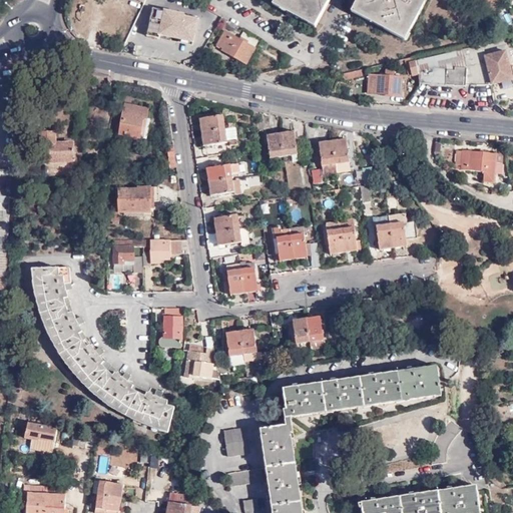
[(278,0),(275,6),(296,18),(316,29),(332,2),(328,0),(278,0)]
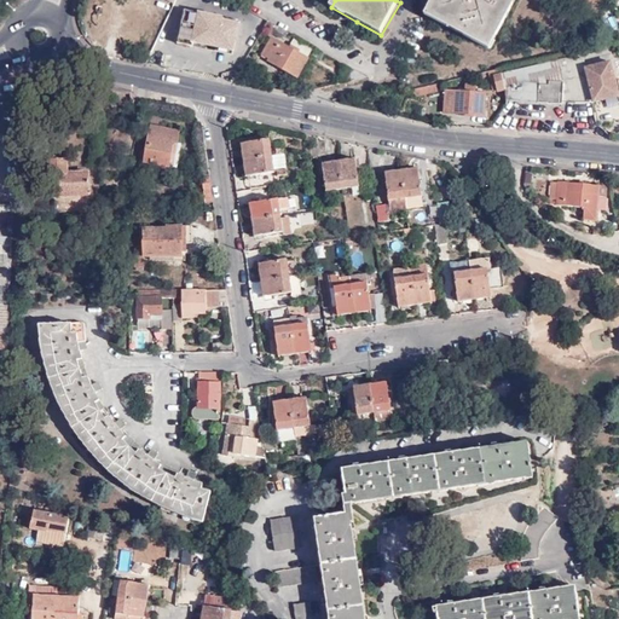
[(520,0),(519,0),(434,0),(424,18),(489,55),(520,0)]
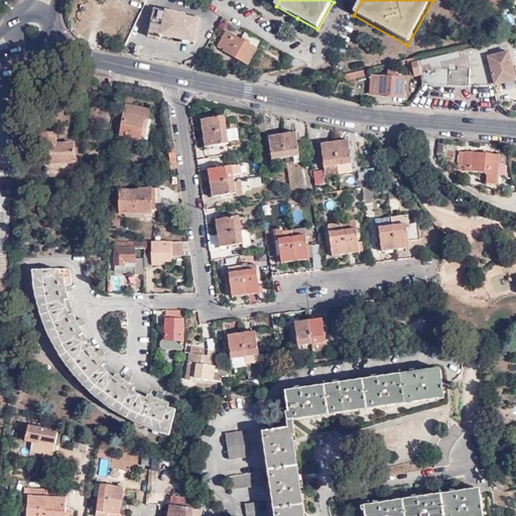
[(486,3),(490,11),(503,4),(500,0),(487,0),(488,1),(486,3)]
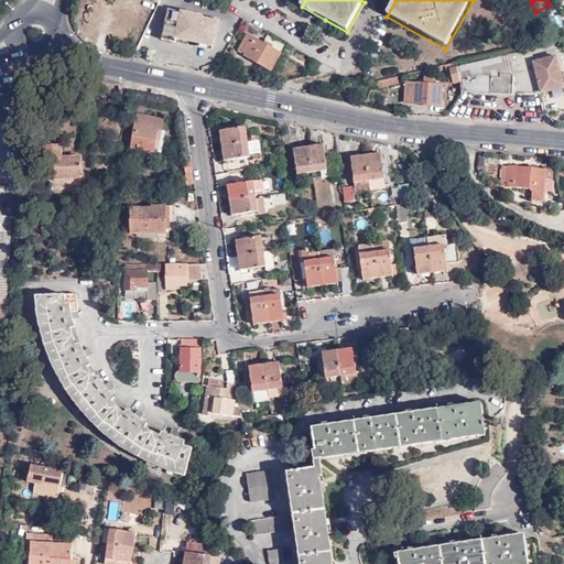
[(220,21),(170,10),(163,41),(176,44),(177,40),(214,47),(220,21)]
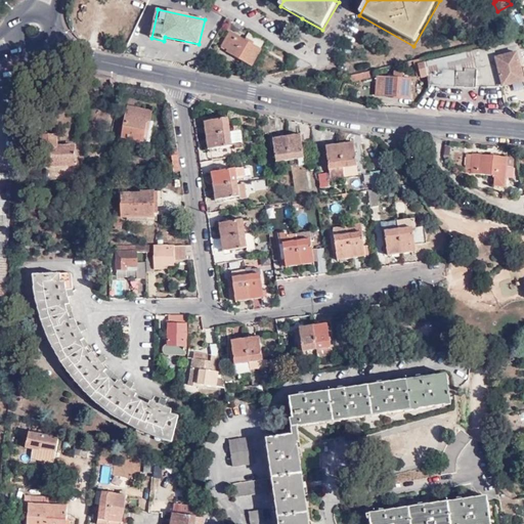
[(226,17),(222,25),(238,34),(243,27),(226,17)]
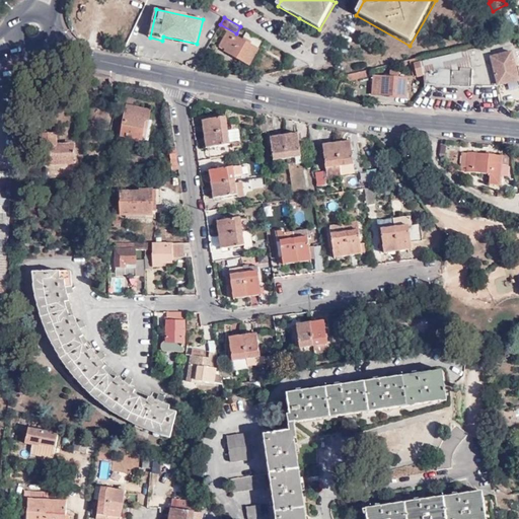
[(228,31),(219,47),(226,51),(224,53),(249,66),(258,49),(228,31)]
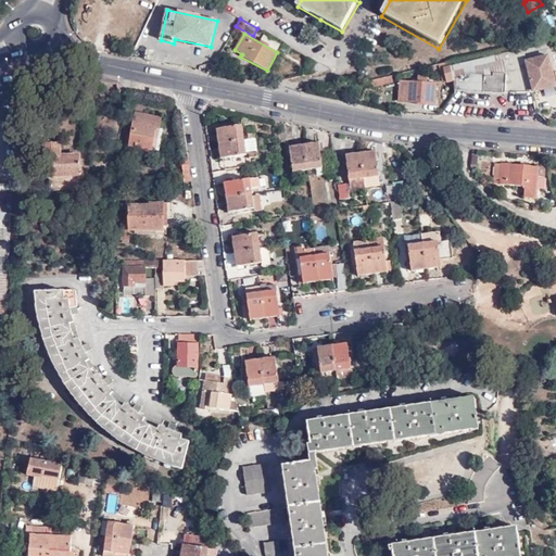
[(539,39),(540,46),(548,43),(552,43),(550,37),(539,39)]
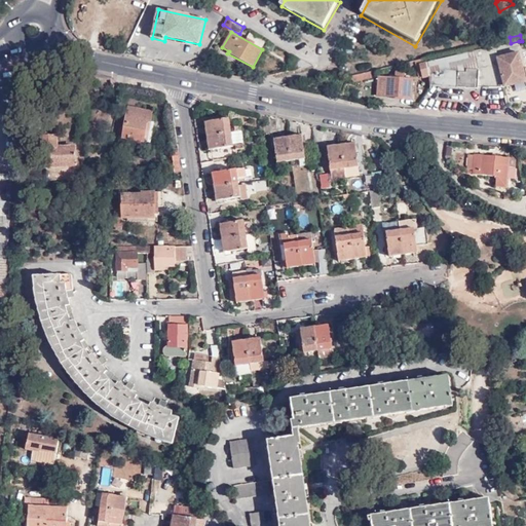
[(511,43),(508,44),(494,46),(496,52),(520,46),(519,41),(511,43)]
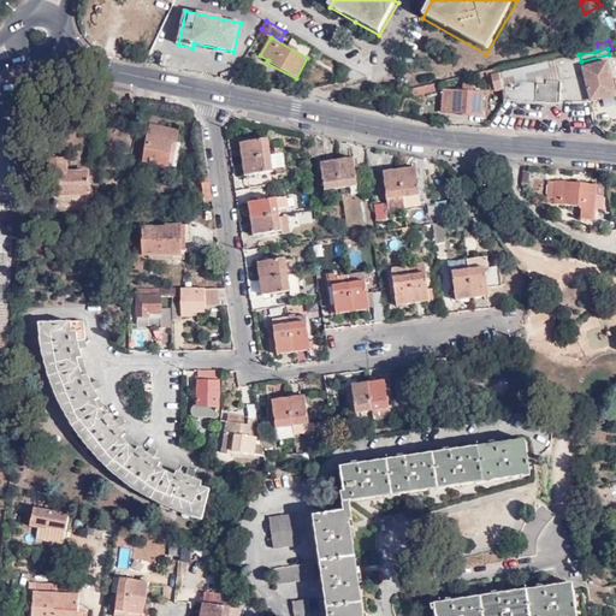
[(581,61),(579,54),(527,66),(501,71),(502,73),(503,88),(504,101),(508,101),(509,100),(534,102),(534,104),(560,105),(560,102),(573,104),(573,102),(588,102),(591,101),(582,67),(581,61)]
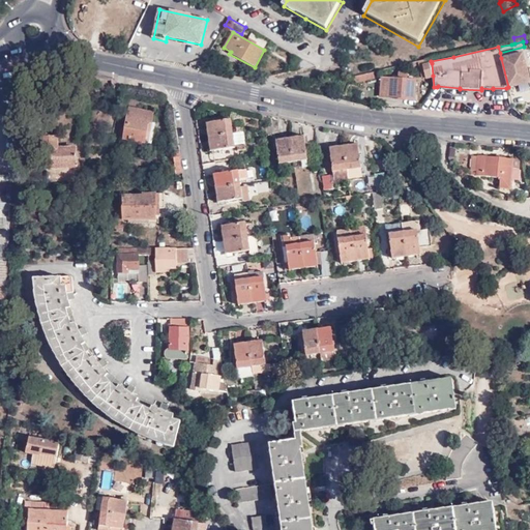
[(501,58),(508,87),(529,82),(522,53),(501,58)]
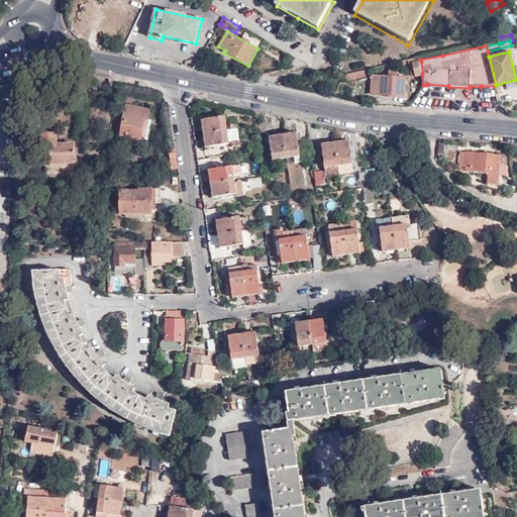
[(422,74),(421,62),(412,64),(413,75),(422,74)]
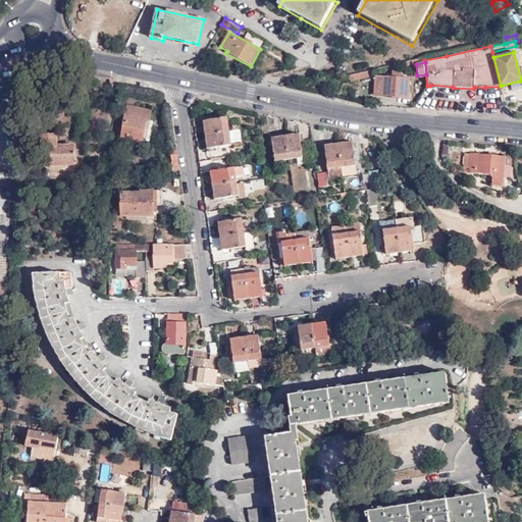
[(351,83),(370,76),(368,69),(349,75),(351,83)]
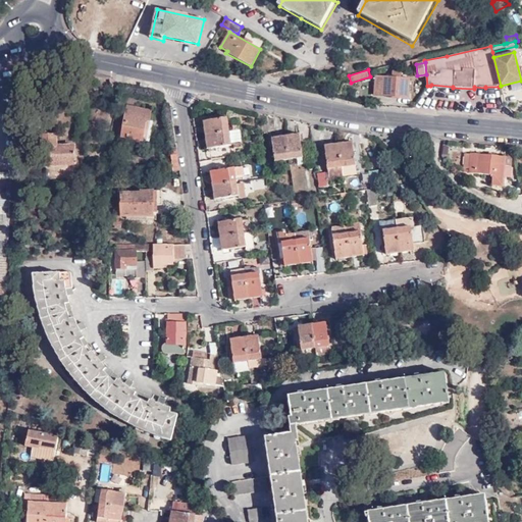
[(409,81),(401,80),(393,79),(375,77),(374,95),(408,98),(409,81)]
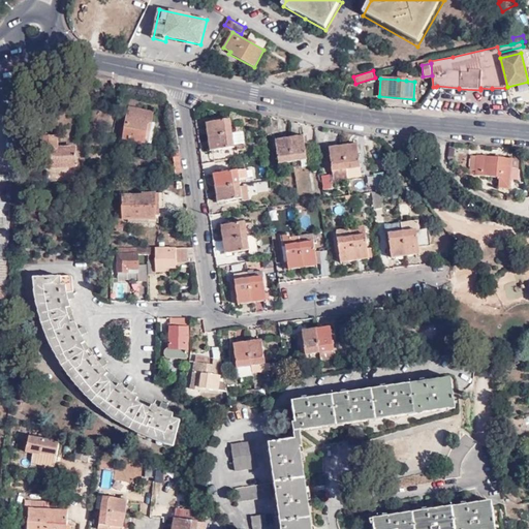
[(476,91),(450,90),(449,107),(475,109),(476,91)]
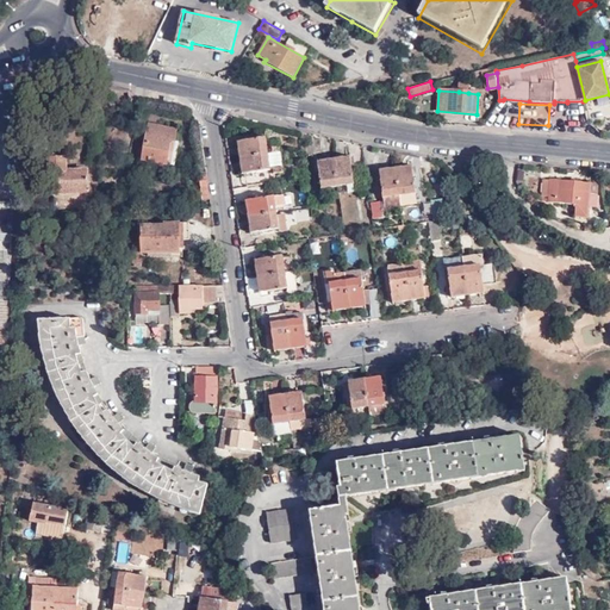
[(167,141),(175,142),(178,130),(148,125),(141,160),(166,165),(169,145),(166,144),(167,141)]
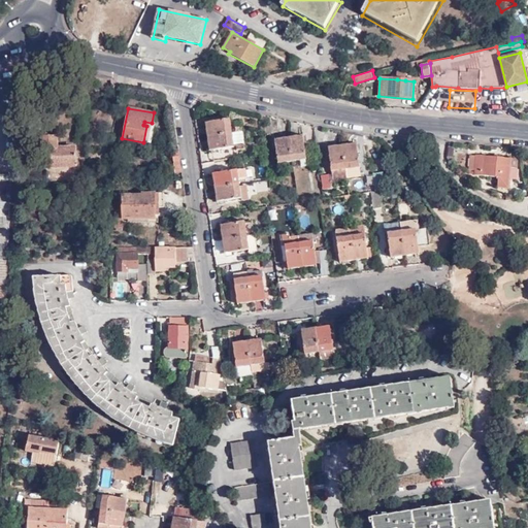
[(229,133),(231,133),(229,120),(205,123),(207,136),(229,133)]
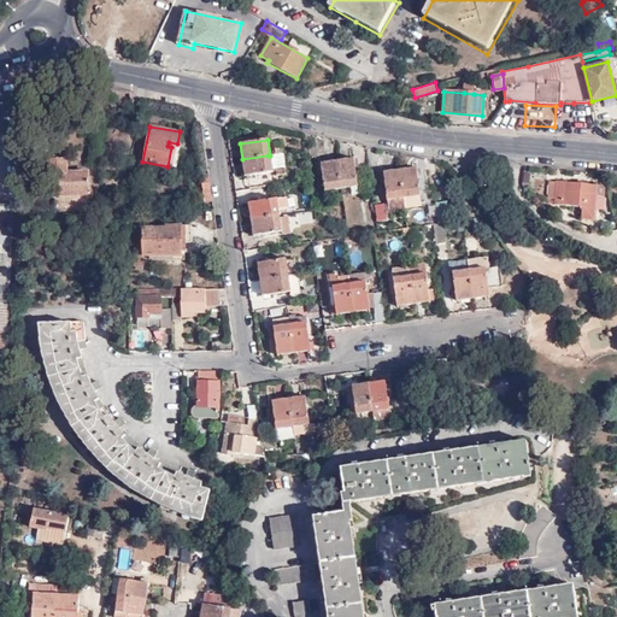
[(181,145),(177,144),(169,142),(168,146),(171,147),(168,166),(176,169),(181,145)]
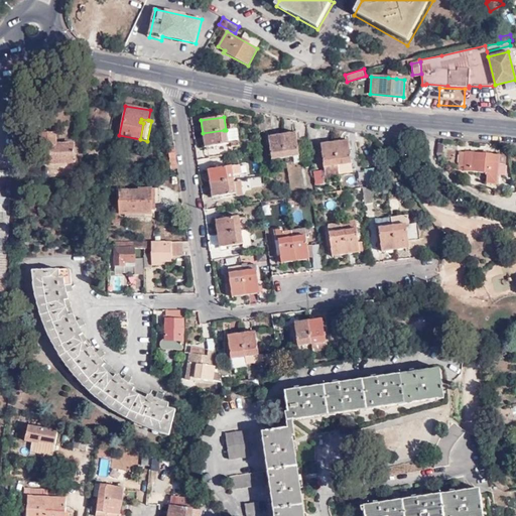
[(224,130),(203,133),(205,148),(206,148),(212,147),(231,144),(231,147),(239,146),(236,129),(224,131),(224,130)]
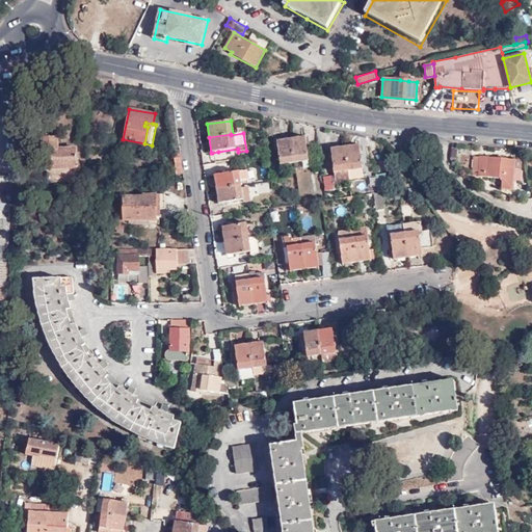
[(55,137),(42,137),(42,148),(44,148),(44,158),(31,159),(32,169),(76,166),(75,148),(56,149),(55,137)]
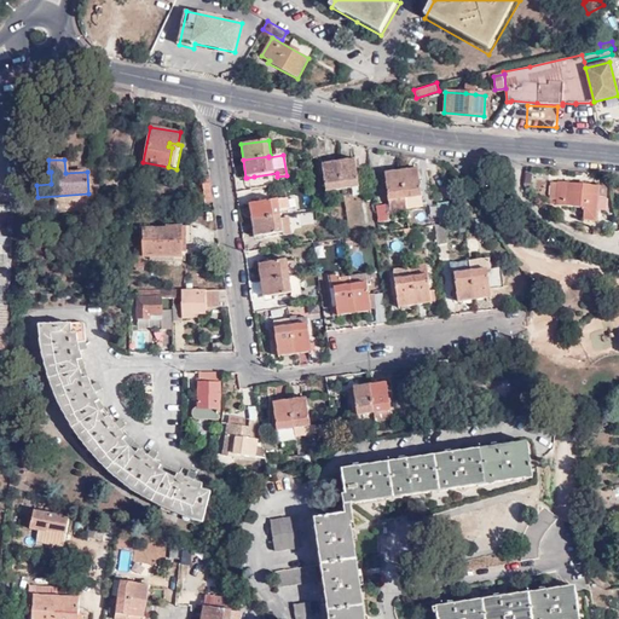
[(356,161),(340,163),(345,191),(359,189),(356,161)]
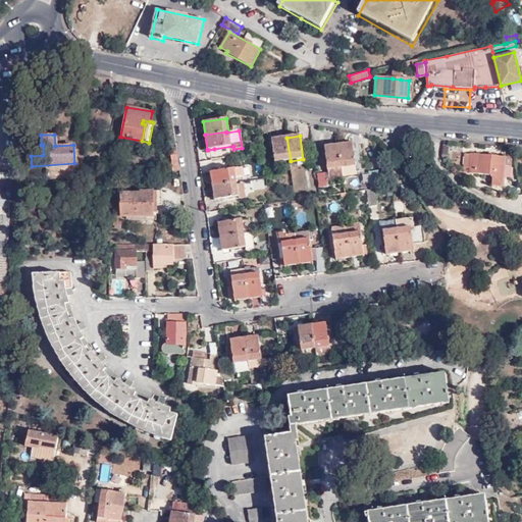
[(291,161),(286,138),(272,140),(275,163),(291,161)]
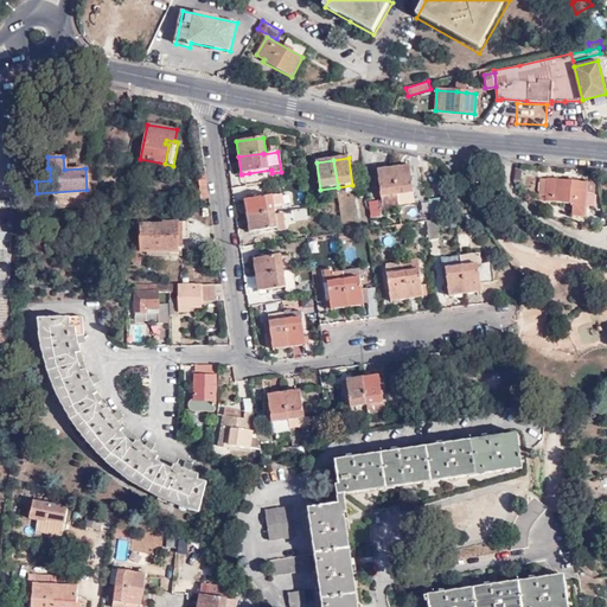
[(409,166),(395,167),(400,205),(414,203),(409,166)]
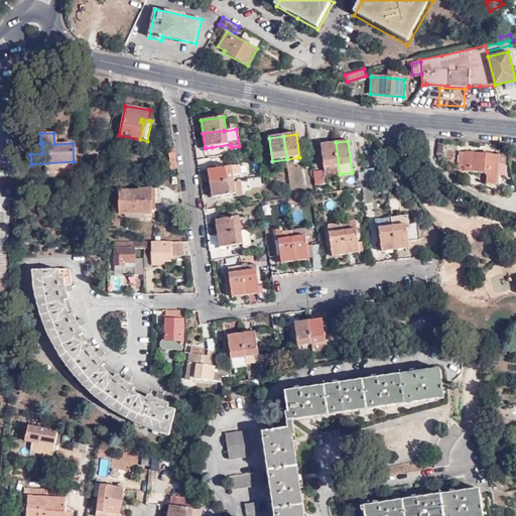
[(340,174),(336,142),(319,144),(325,176),(340,174)]
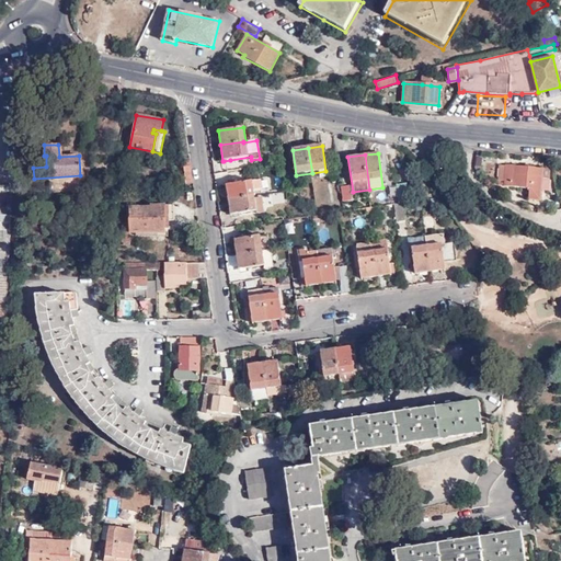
[(474,170),(496,173),(497,159),(477,156),(474,170)]
